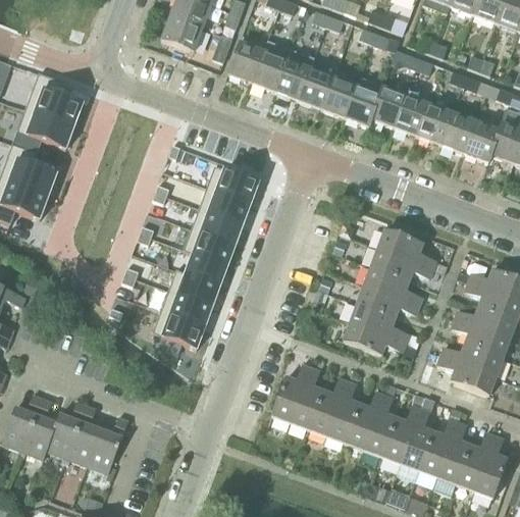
[(204,28),(212,4),(202,0),(176,0),(171,14),(204,28)]
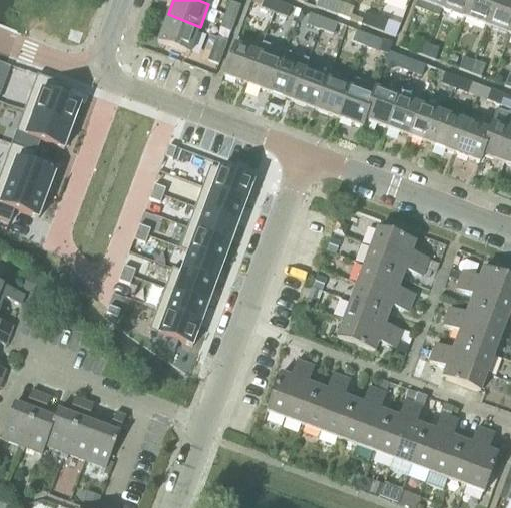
[(227,11),(237,14),(242,1),(239,0),(231,0),(227,11)]
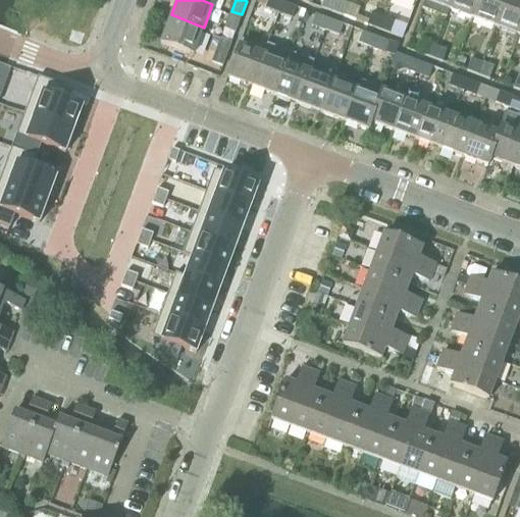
[(268,0),(267,2),(266,4),(279,9),(282,0),(268,0)]
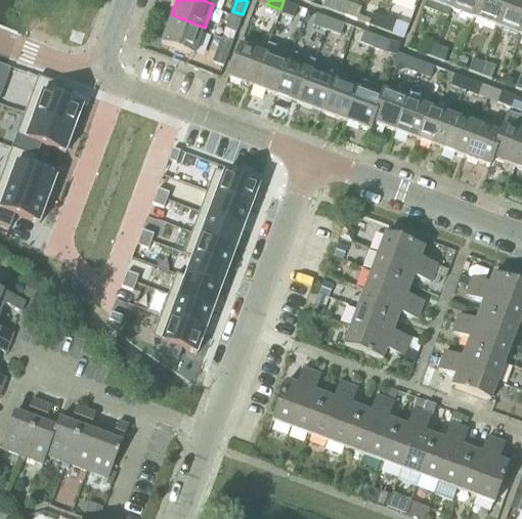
[(284,0),(280,9),(295,14),(299,3),(291,0),(284,0)]
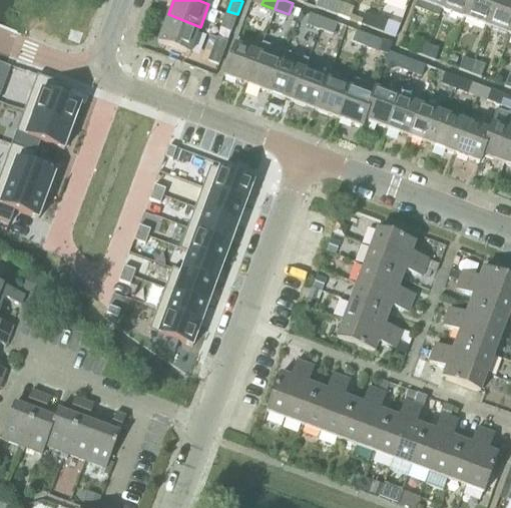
[(330,0),(328,7),(340,11),(339,11),(352,16),(357,4),(347,0),(330,0)]
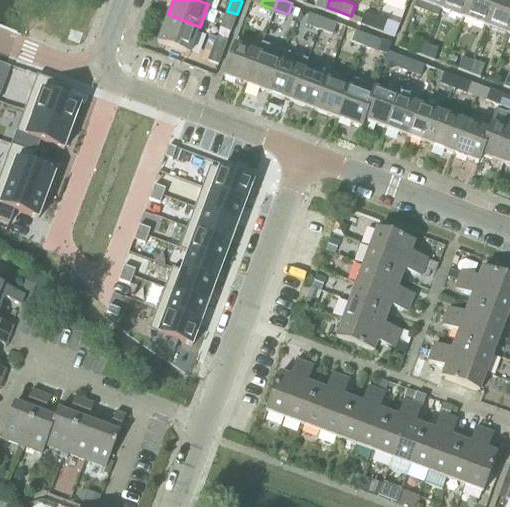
[(464,14),(469,0),(444,0),(442,5),(464,14)]
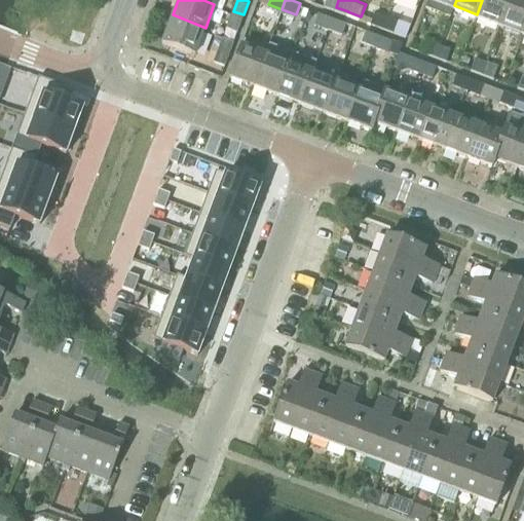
[(501,23),(509,0),(482,0),(477,14),(501,23)]
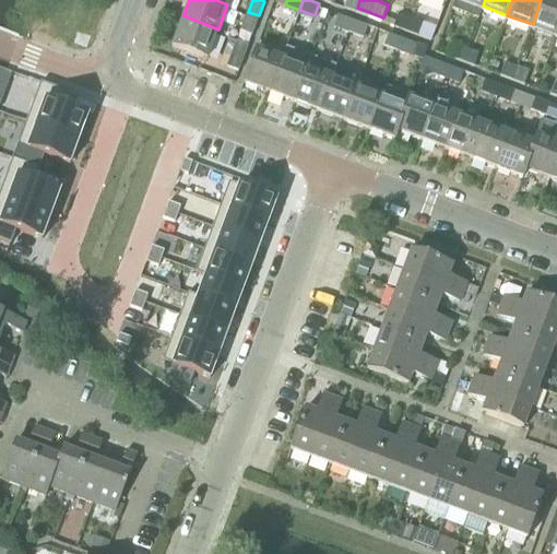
[(541,0),(533,24),(556,34),(556,0),(541,0)]
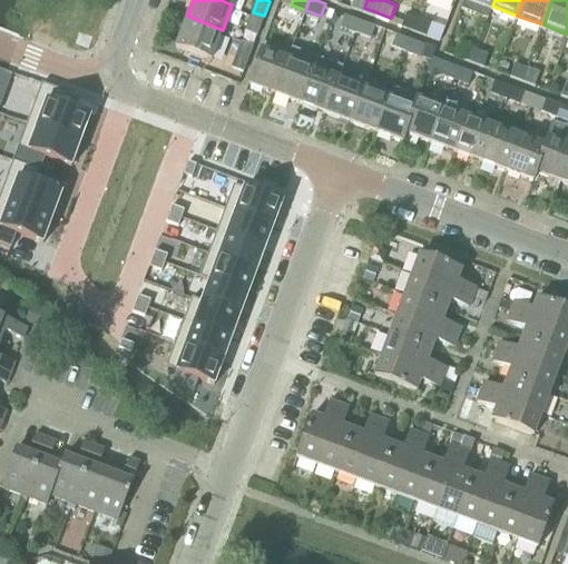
[(415,26),(420,12),(409,8),(403,21),(415,26)]
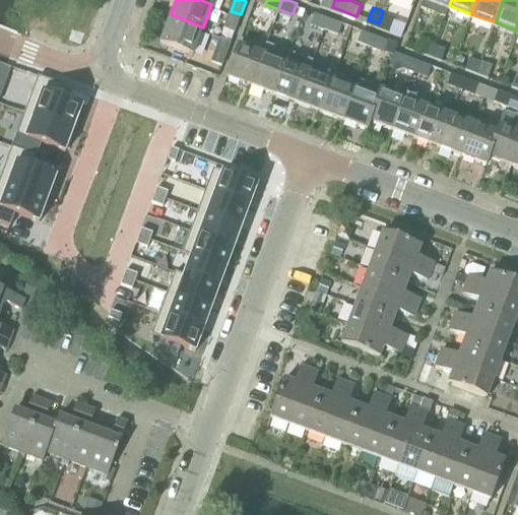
[(324,26),(329,15),(316,10),(312,21),(324,26)]
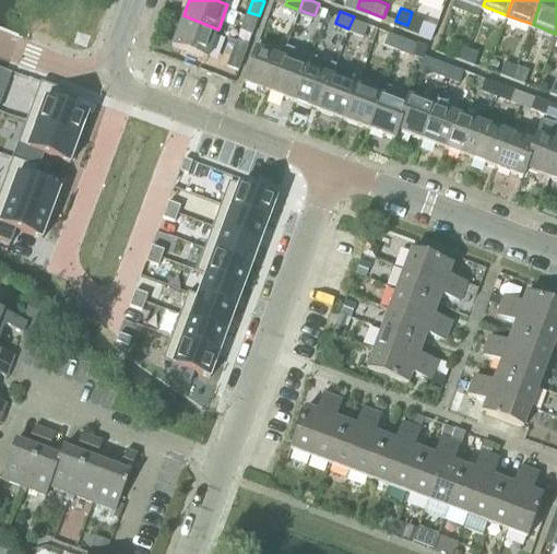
[(253,31),(259,15),(248,12),(241,26),(253,31)]
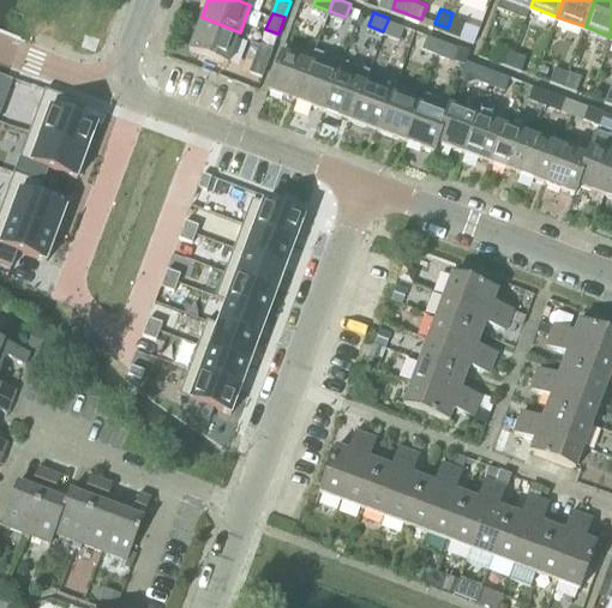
[(453,13),(448,28),(461,34),(477,40),(483,25),(466,19),(453,13)]
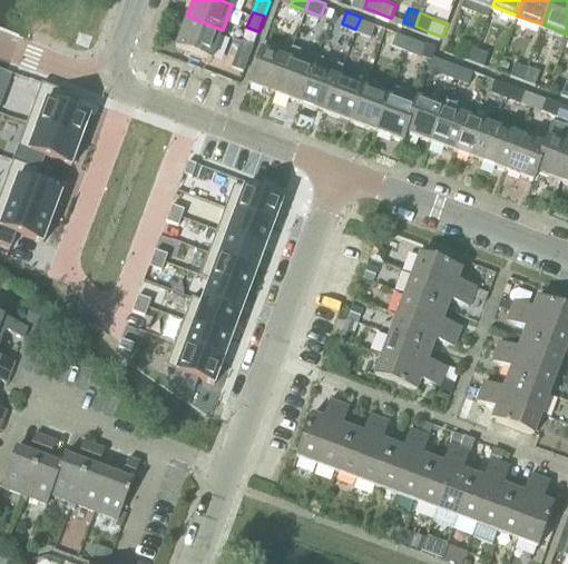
[(213,55),(223,30),(187,16),(177,41),(213,55)]
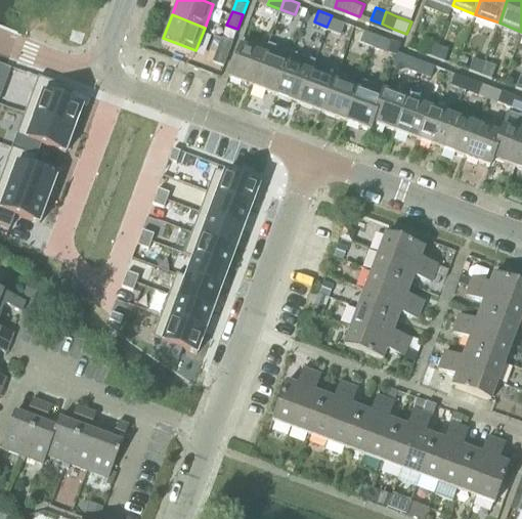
[(332,15),(327,27),(342,32),(346,20),(332,15)]
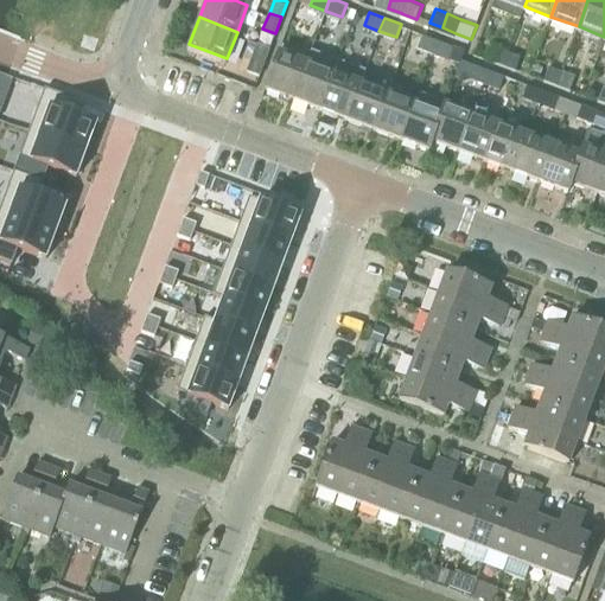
[(434,51),(439,38),(424,32),(419,45),(434,51)]
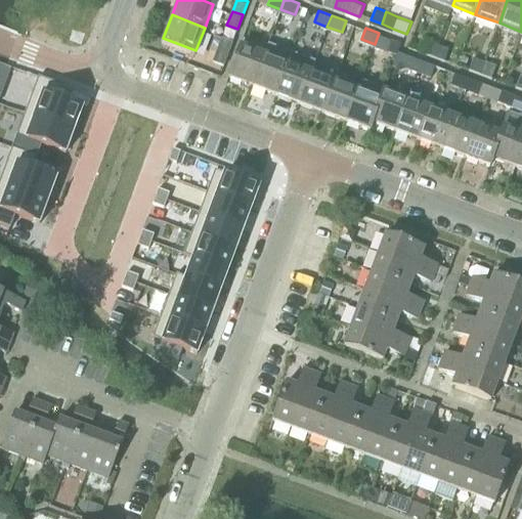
[(379,33),(375,44),(387,49),(391,38),(379,33)]
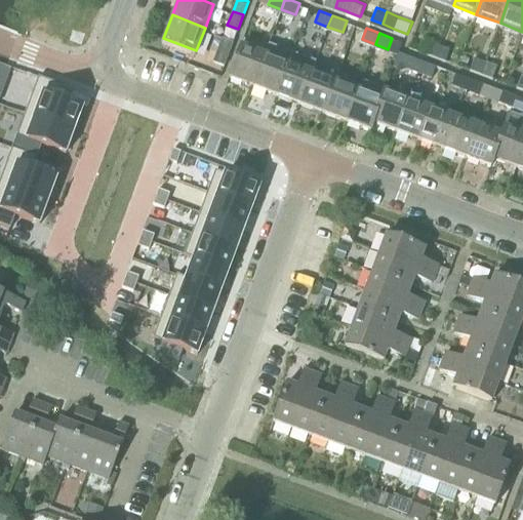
[(226,63),(235,39),(224,34),(214,57),(226,63)]
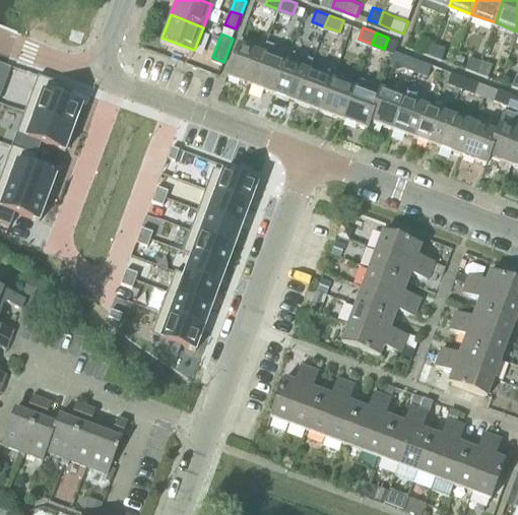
[(432,53),(436,41),(426,37),(421,49),(432,53)]
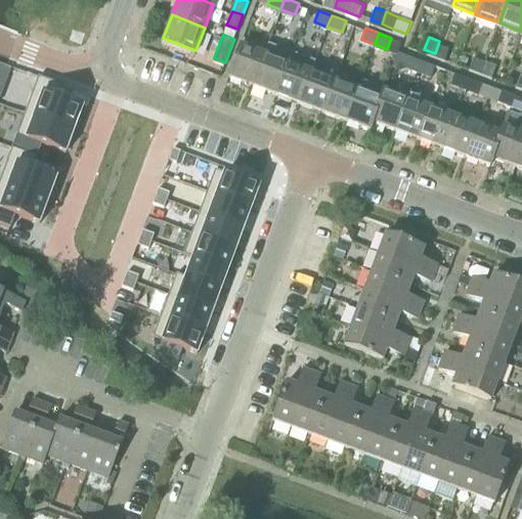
[(254,82),(277,91),(294,47),(270,39),(266,50),(254,82)]
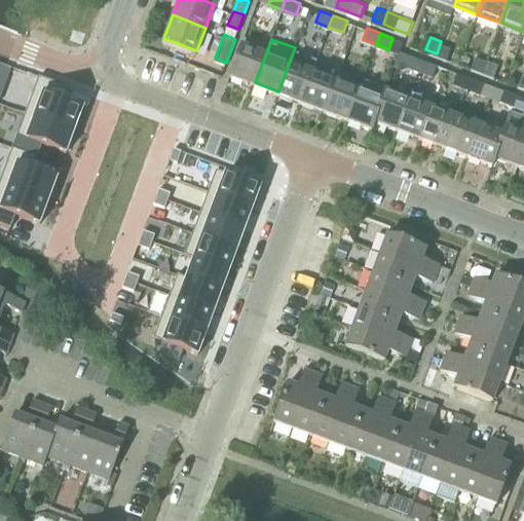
[(441,41),(437,53),(448,58),(452,45),(441,41)]
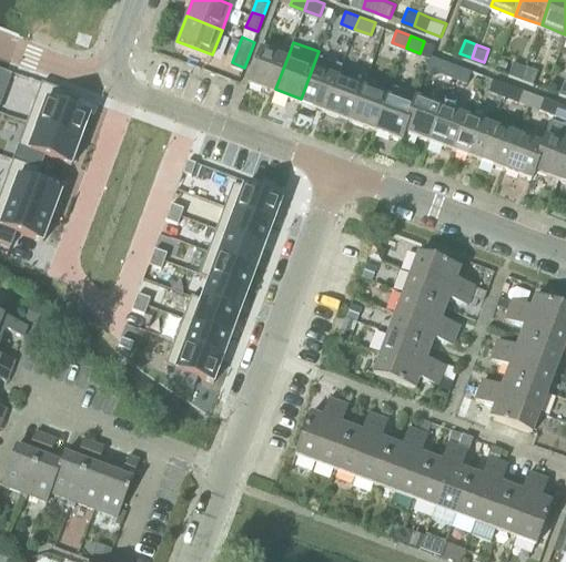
[(275,89),(289,54),(263,46),(250,80),(275,89)]
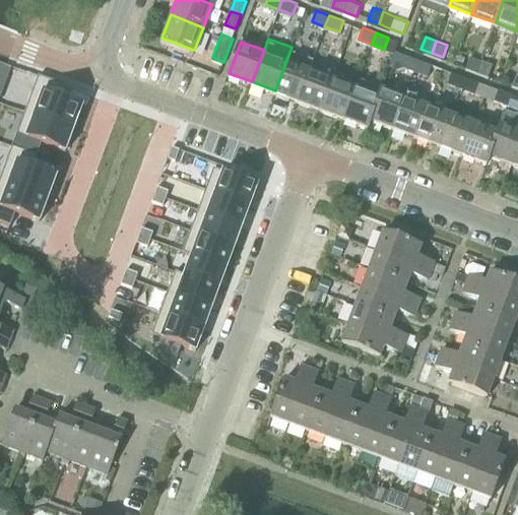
[(316,56),(292,47),(275,90),(298,99),(310,67),(311,68),(316,56)]
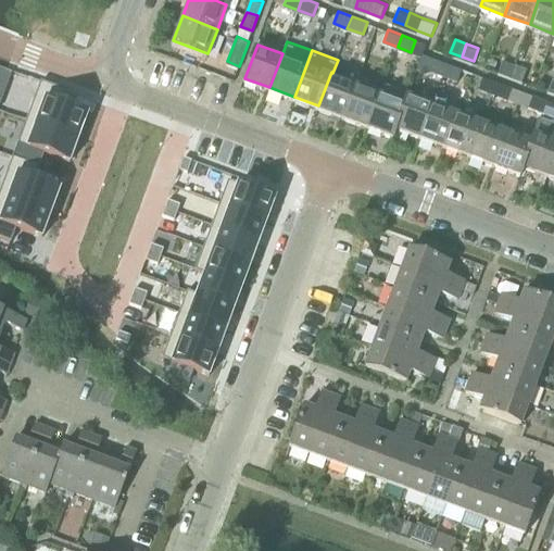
[(444,74),(449,61),(433,55),(429,67),(444,74)]
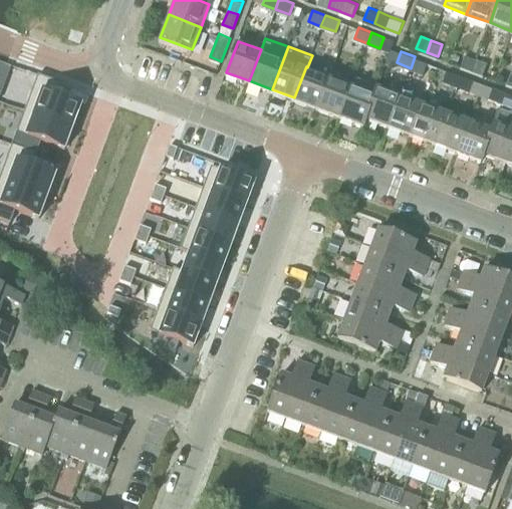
[(472,69),(477,57),(466,53),(461,65),(472,69)]
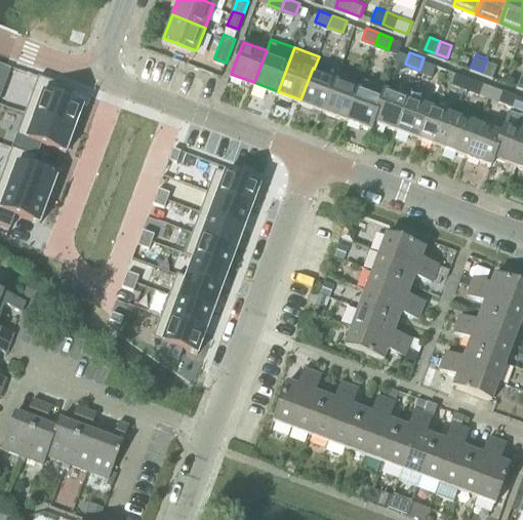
[(424,57),(419,70),(432,74),(436,63),(424,57)]
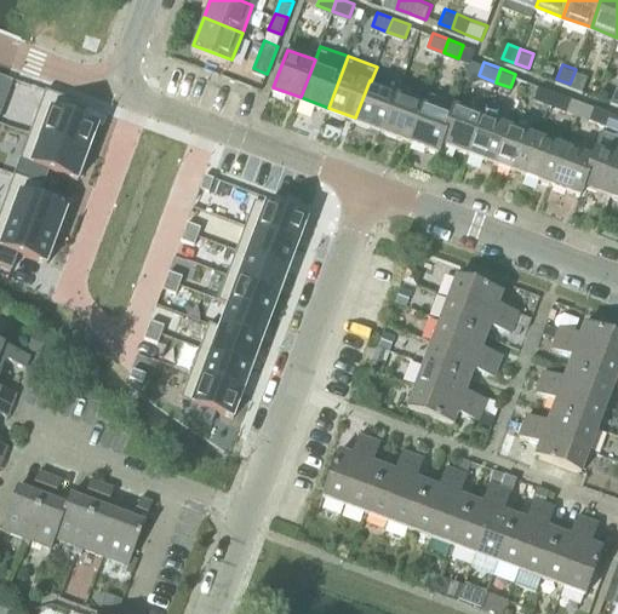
[(576,69),(570,84),(583,89),(588,74),(576,69)]
